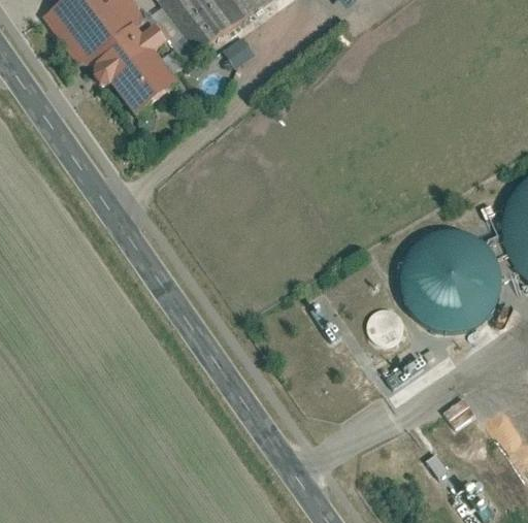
[(166,42),(132,0),(62,0),(64,2),(42,19),(80,66),(99,68),(137,116),(176,85),(152,54),(166,42)]
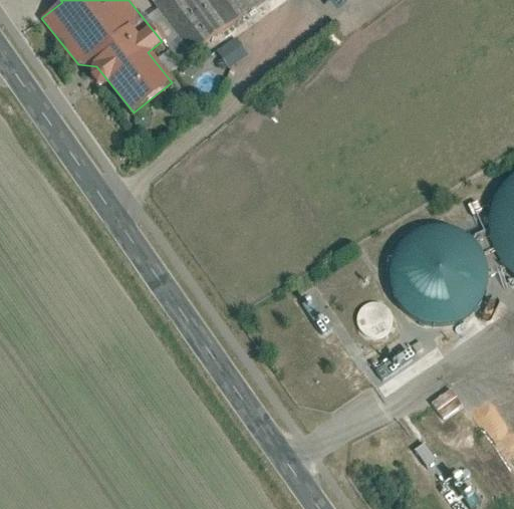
[(151,0),(190,51),(256,0),(151,0)]
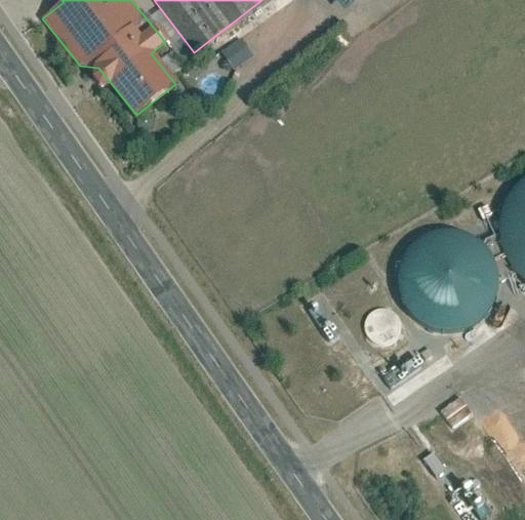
[(336,0),(342,8),(354,0),(336,0)]
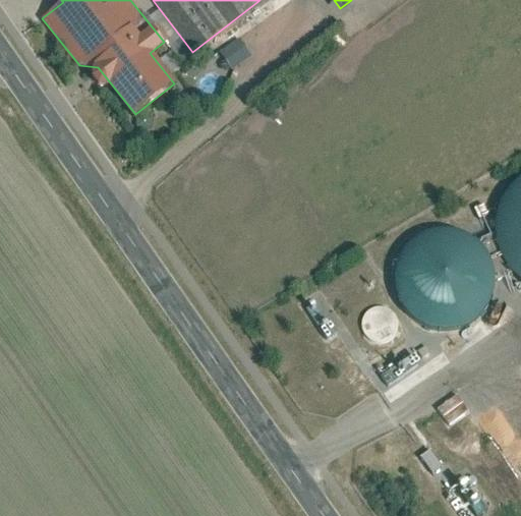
[(218,48),(230,66),(250,53),(239,35),(218,48)]
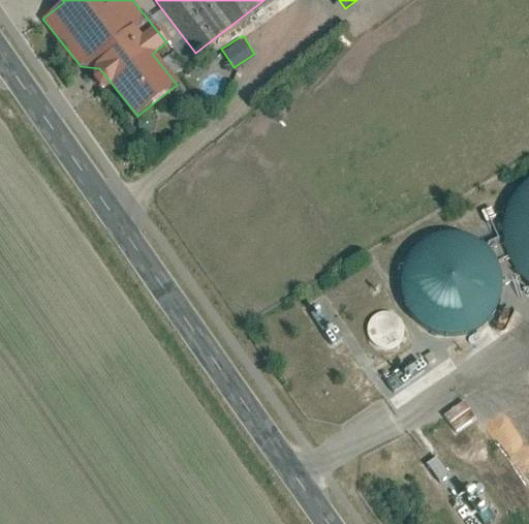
[(164,50),(174,71),(181,67),(173,47),(164,50)]
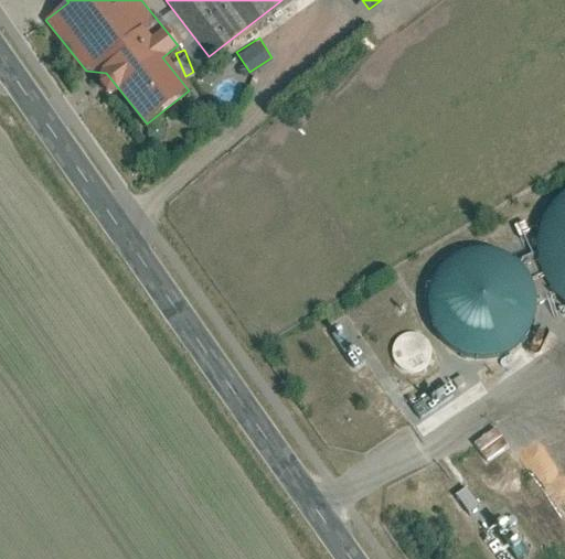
[(564,194),(552,206),(541,235),(543,265),(557,291),(564,296),(564,194)]
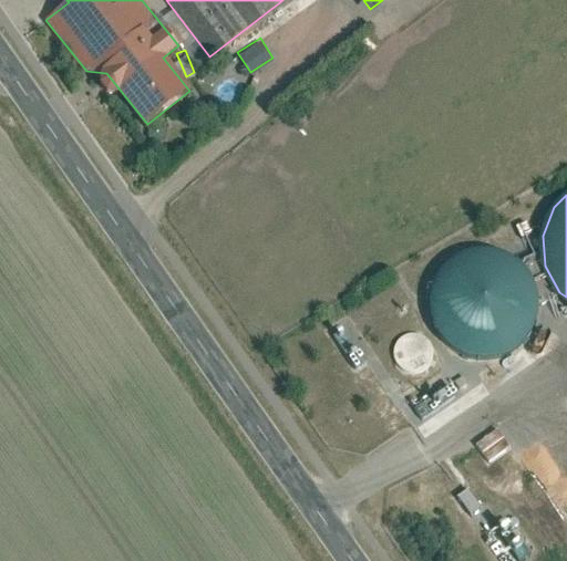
[(525,333),(534,312),(532,290),(521,270),(502,257),(480,253),(459,260),(441,276),(433,297),(434,319),(446,339),(464,352),(487,355),(508,349),(525,333)]
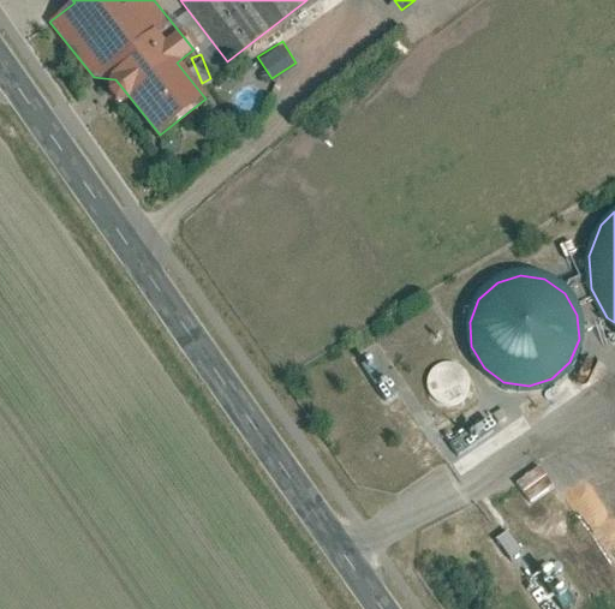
[(428,369),(445,399),(471,384),(453,354),(428,369)]
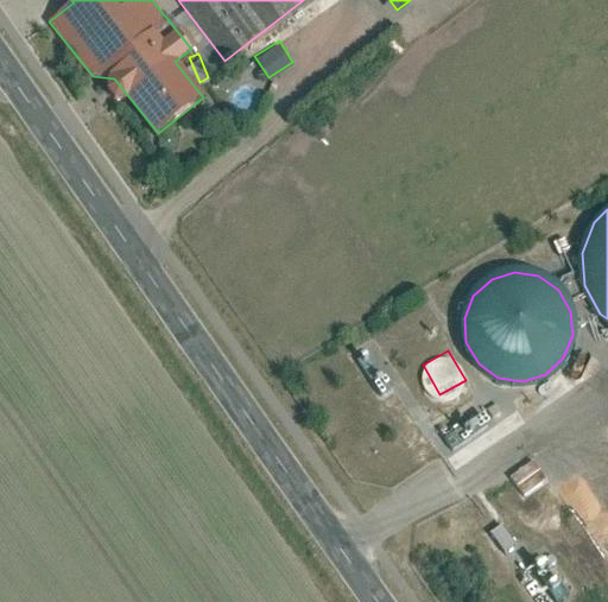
[(534,454),(510,471),(523,492),(548,474),(534,454)]
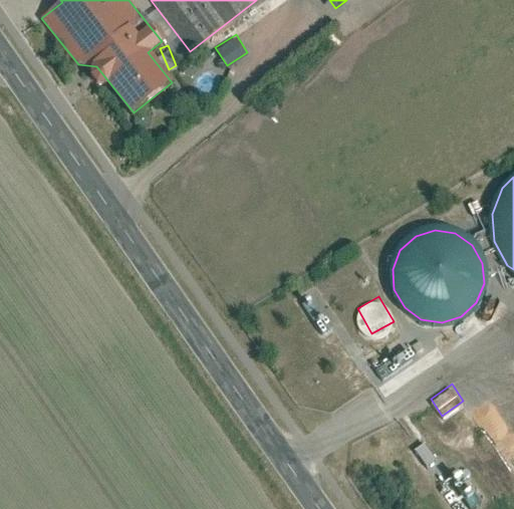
All buildings are outlined.
